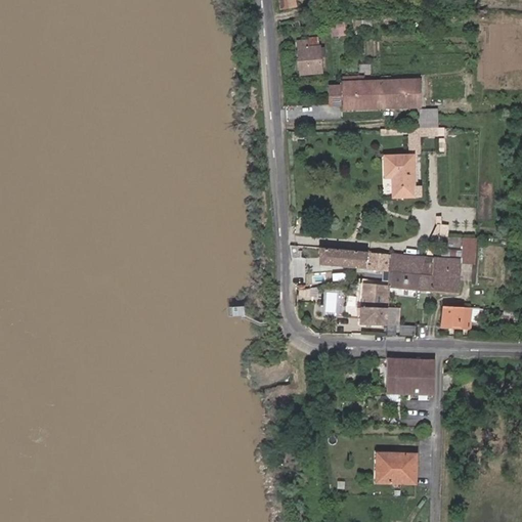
[(279,0),(281,8),(300,5),(299,0),(279,0)]
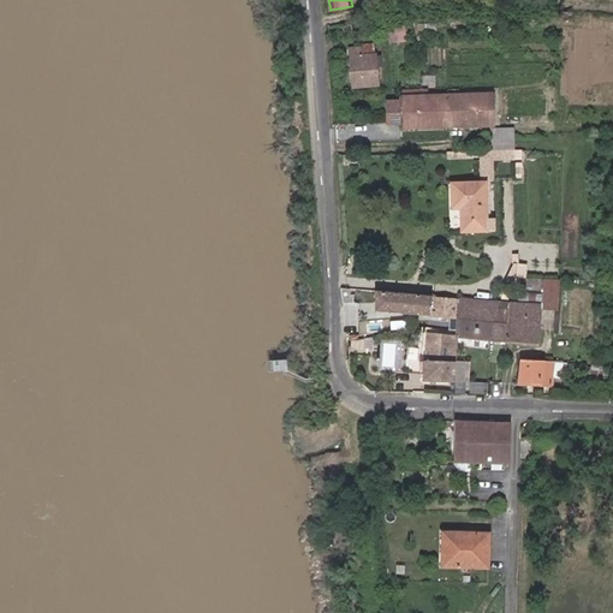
[(387,29),(386,13),(386,10),(378,13),(373,16),(374,29),(387,29)]
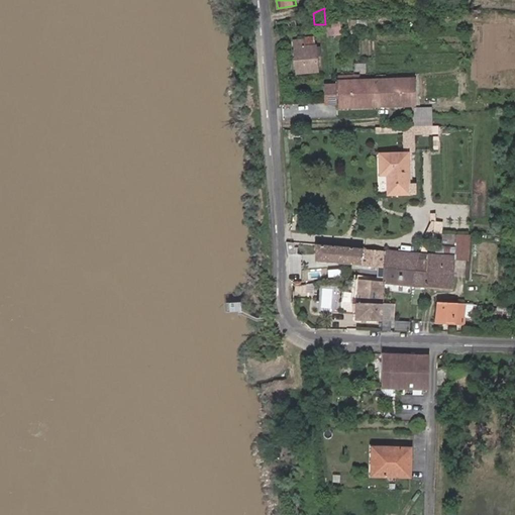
[(340,18),(326,21),(328,33),(342,31),(340,18)]
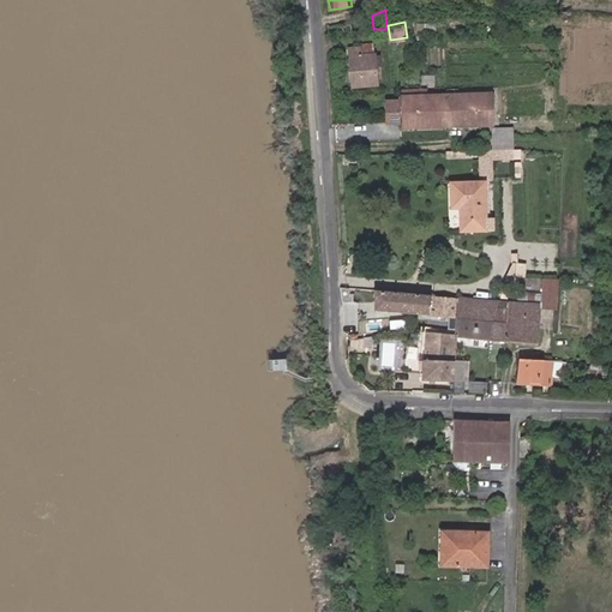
[(349,47),(353,82),(369,79),(370,87),(377,85),(375,54),(375,45),(361,46),(349,47)]
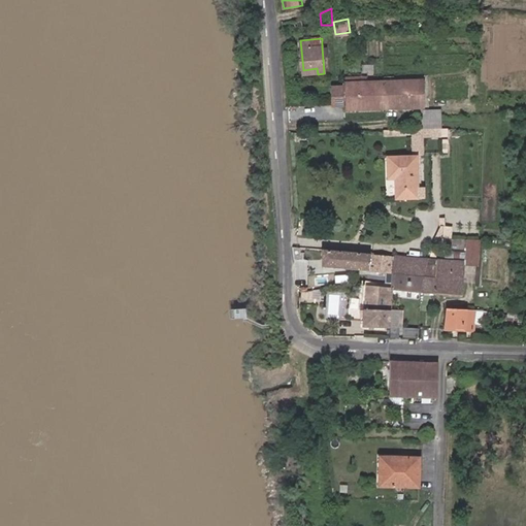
[(419,106),(418,80),(383,81),(384,107),(419,106)]
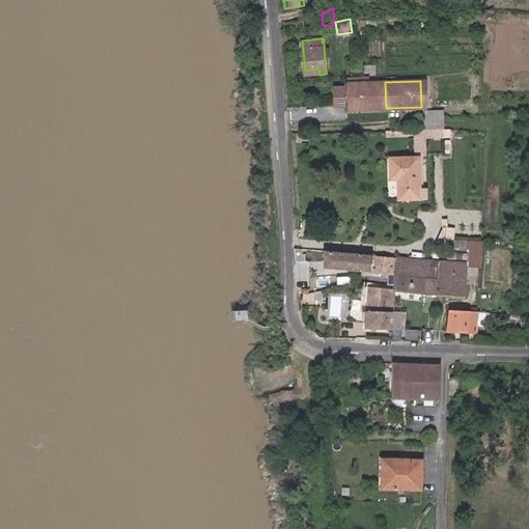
[(386,108),(385,82),(380,82),(368,83),(341,83),(342,109),(386,108)]
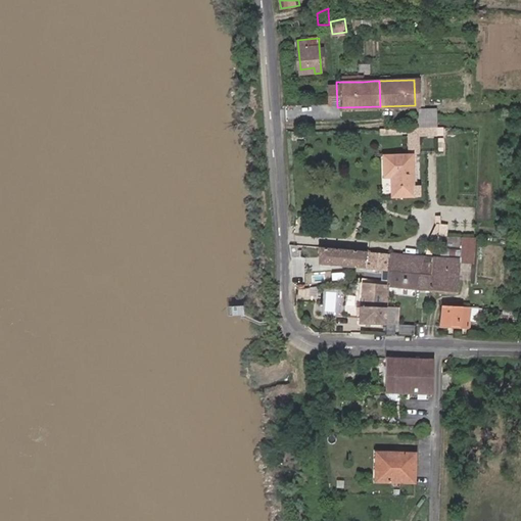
[(381,159),(382,178),(387,177),(387,196),(408,196),(408,177),(409,177),(409,158),(381,159)]
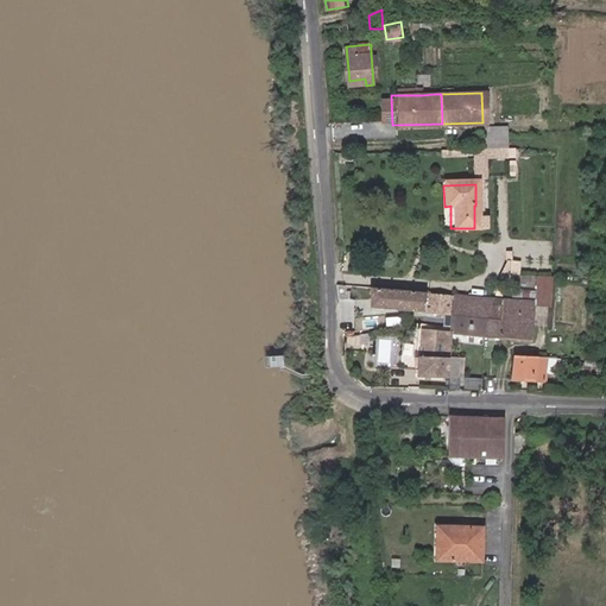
[(555,302),(555,272),(538,272),(538,302),(555,302)]
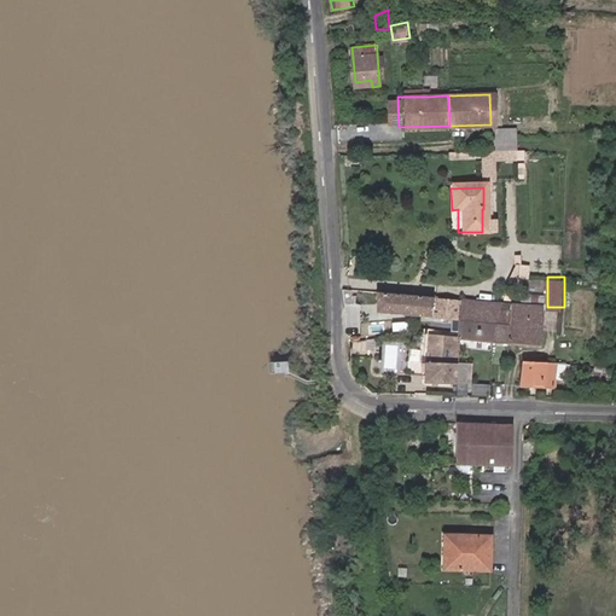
[(459,318),(460,296),(377,291),(376,313),(459,318)]
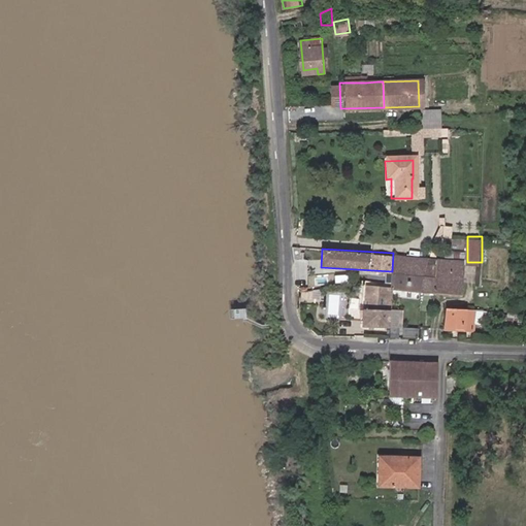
[(392,271),(392,276),(422,280),(422,293),(435,294),(436,256),(393,253),(392,271)]
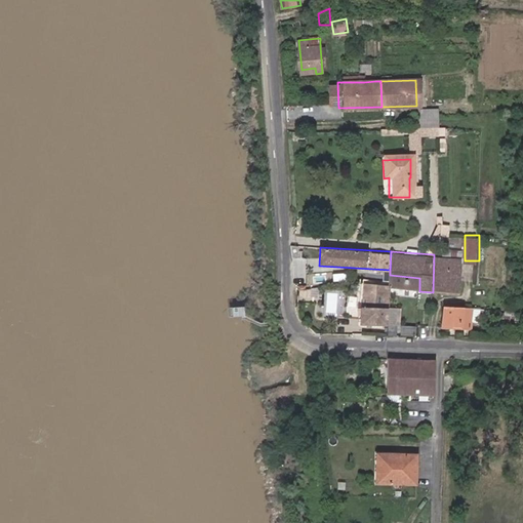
[(434,254),(433,292),(459,293),(460,272),(470,273),(471,263),(460,262),(461,257),(434,254)]
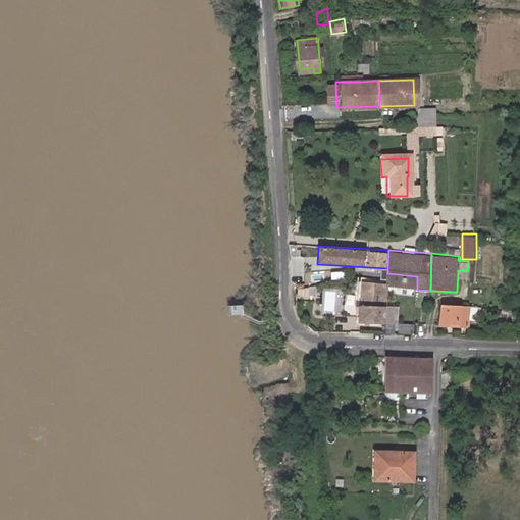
[(386,289),(417,290),(417,276),(387,273),(387,282),(386,289)]
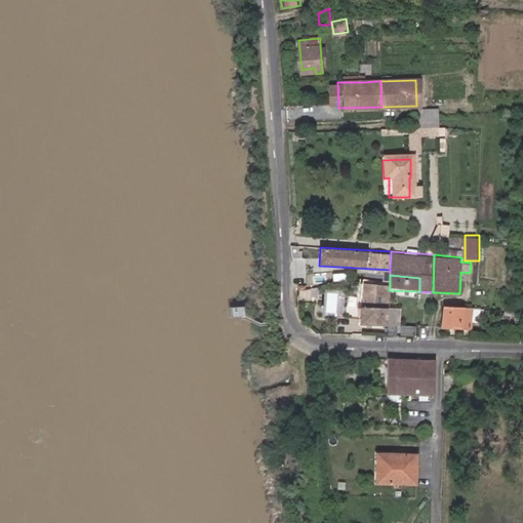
[(363,324),(388,325),(389,307),(389,290),(390,284),(364,283),(363,324)]
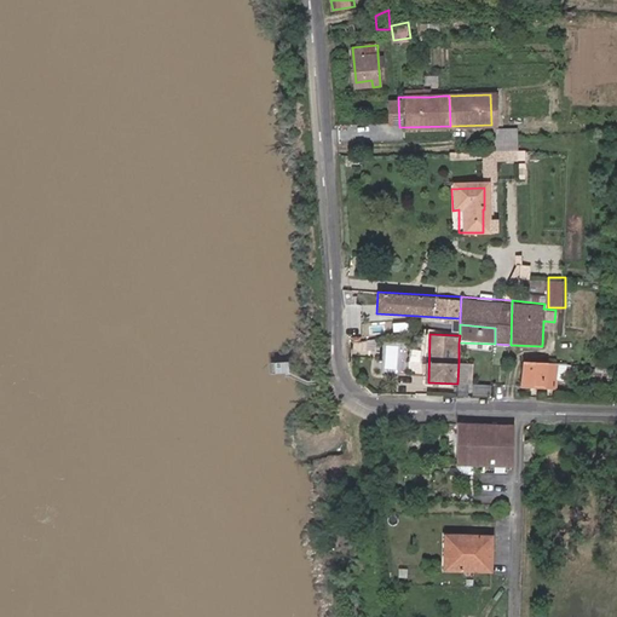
[(459,362),(457,384),(471,385),(472,362),(459,362)]
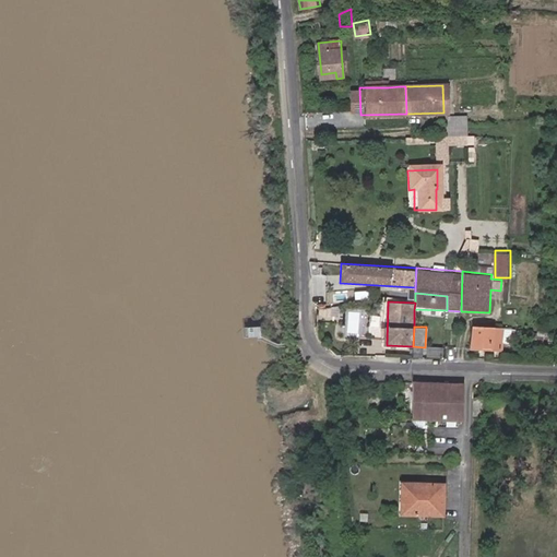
[(507,352),(513,352),(516,329),(504,328),(472,327),(472,350),(507,352)]
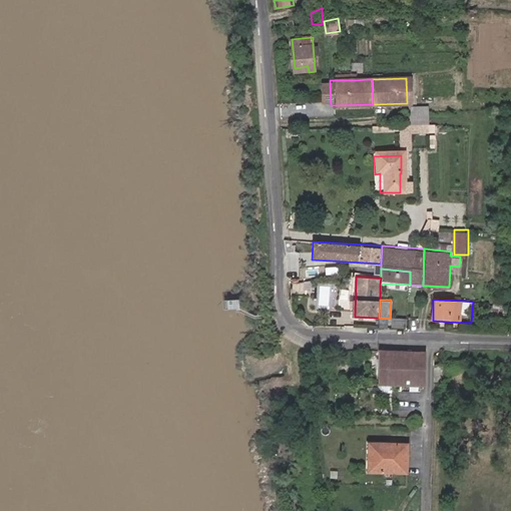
[(406,320),(393,320),(393,327),(406,328),(406,320)]
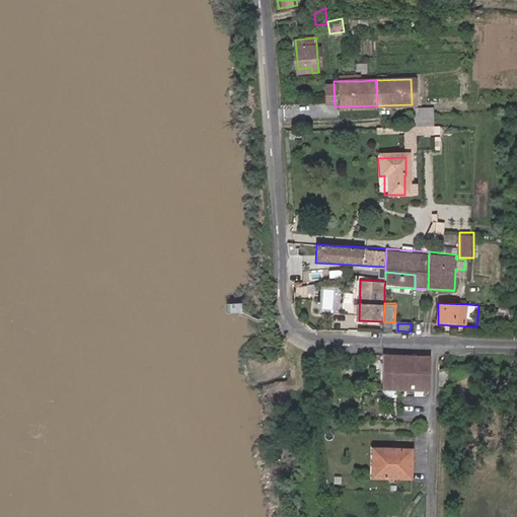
[(431,355),(381,353),(381,388),(409,389),(429,389),(431,360),(431,355)]
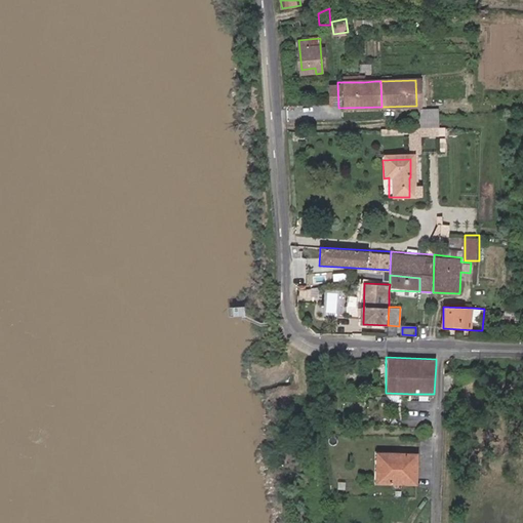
[(396,463),(374,464),(374,482),(412,484),(412,454),(396,453),(396,463)]
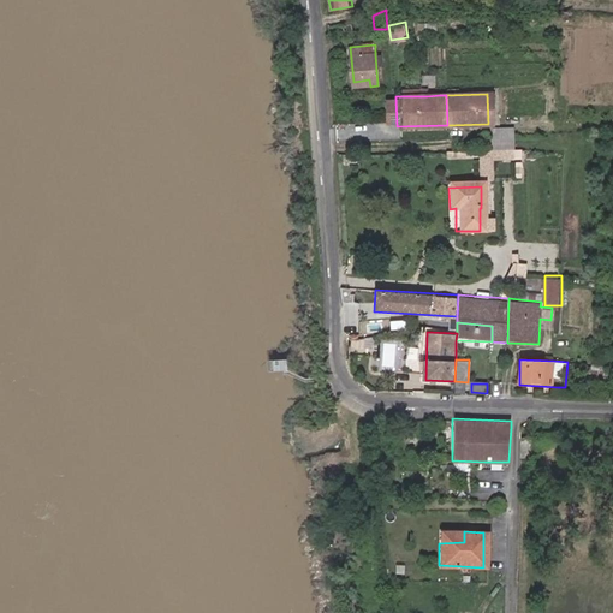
[(464,531),(450,531),(440,531),(439,543),(464,542),(464,531)]
